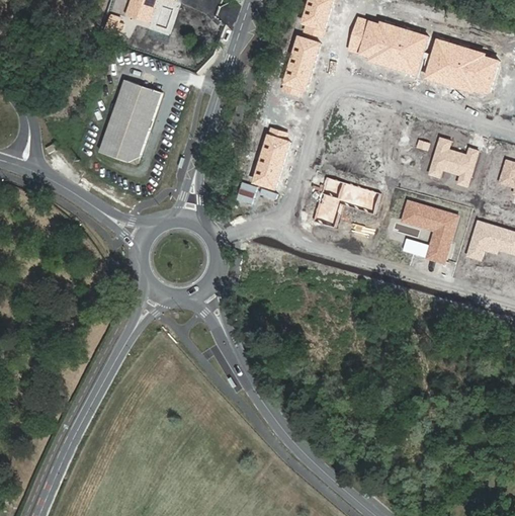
[(127,0),(124,14),(140,19),(146,0),(127,0)]
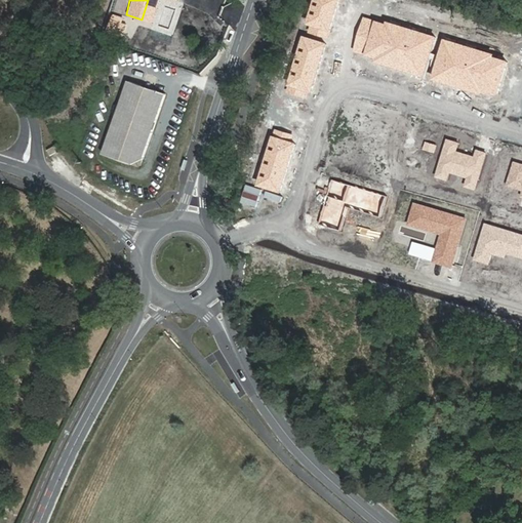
[(150,23),(157,0),(148,0),(142,19),(150,23)]
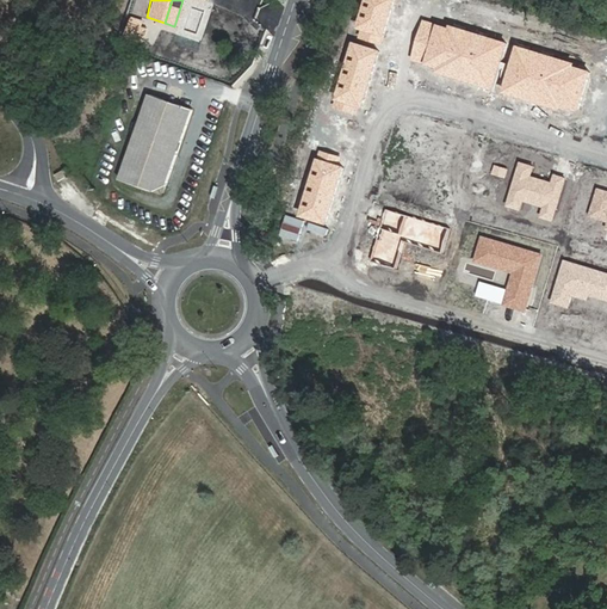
[(361,0),(355,23),(360,25),(357,34),(377,40),(389,0),(361,0)]
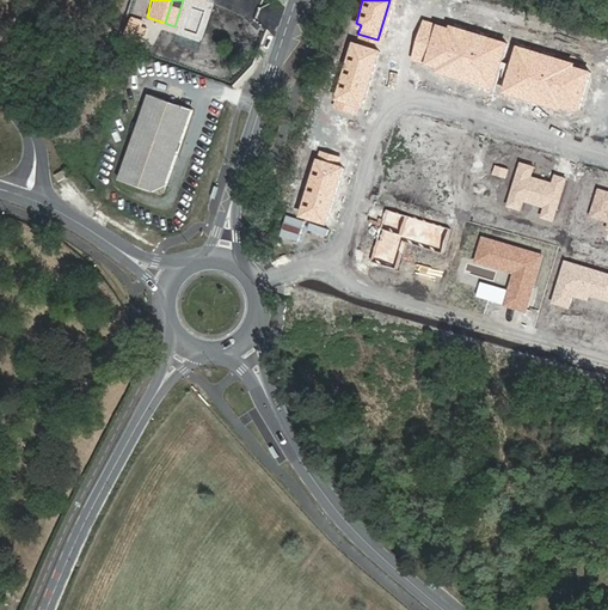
[(410,56),(425,61),(436,23),(422,19),(410,56)]
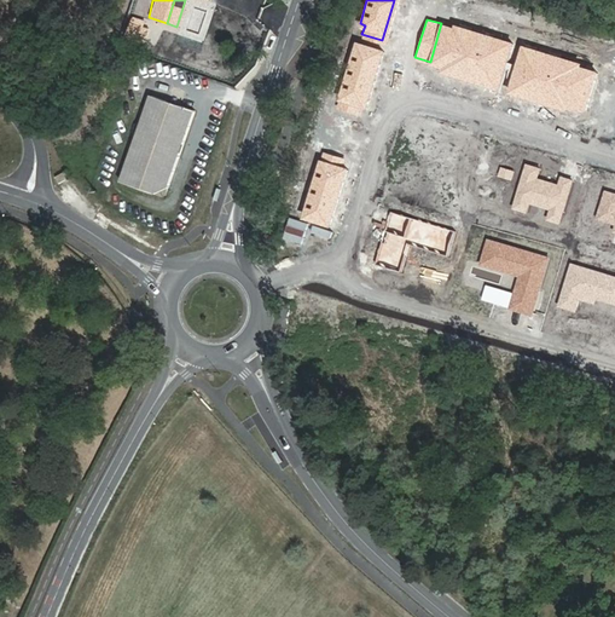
[(141,41),(146,27),(128,21),(123,35),(141,41)]
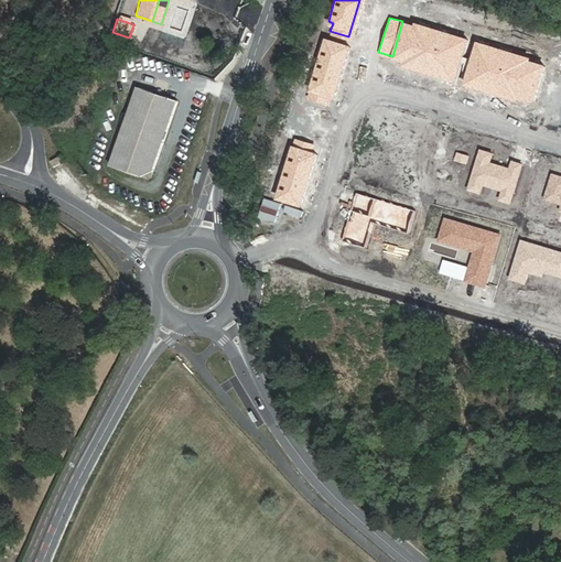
[(413,24),(402,21),(392,56),(402,60),(401,64),(453,79),(459,62),(460,55),(465,39),(413,22),(413,24)]
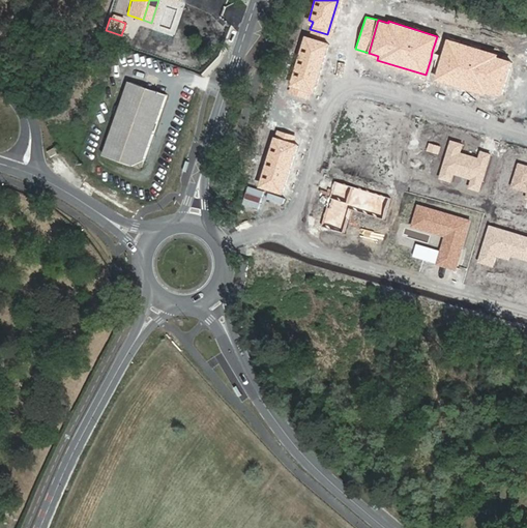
[(304,32),(287,88),(303,93),(305,89),(312,91),(327,40),(304,32)]
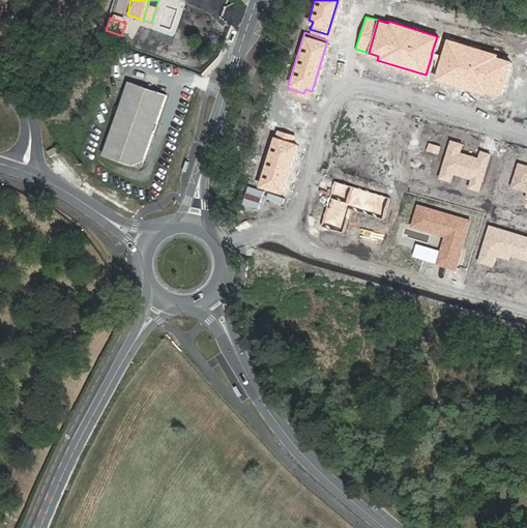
[(495,53),(446,38),(442,55),(440,61),(435,78),(484,92),(485,89),(499,93),(509,60),(495,56),(495,53)]
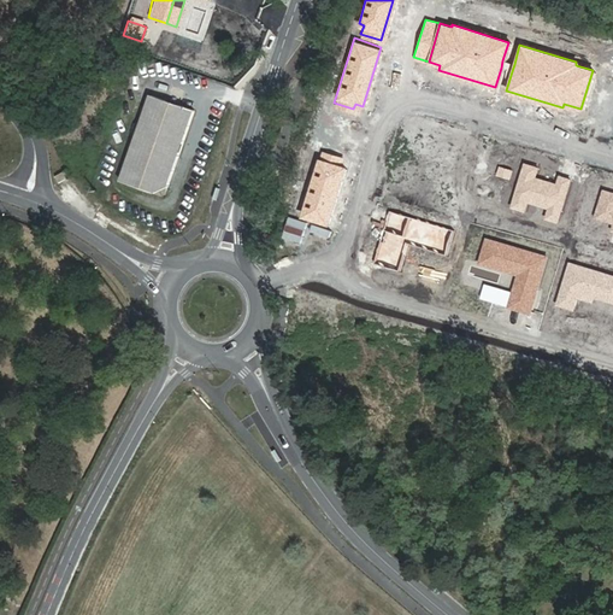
[(512,71),(514,64),(502,60),(501,68),(505,69),(500,85),(505,86),(510,70),(512,71)]
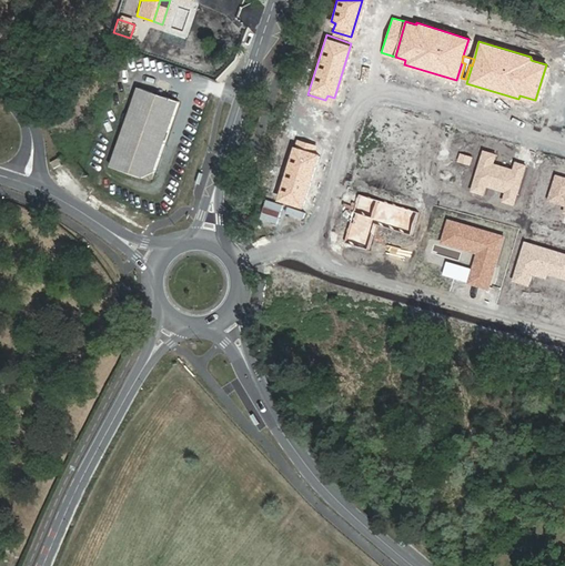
[(172,97),(132,82),(103,162),(134,173),(147,167),(172,97)]
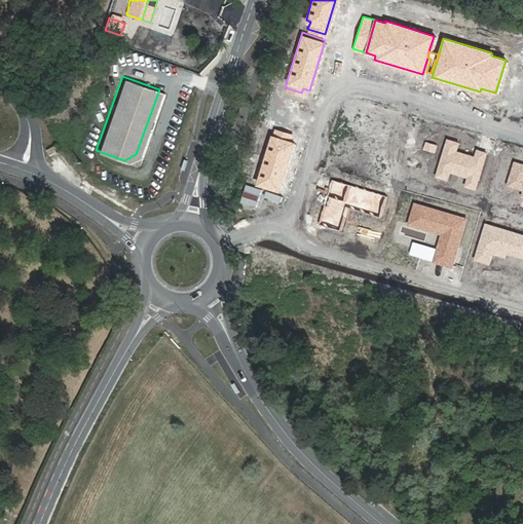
[(273,128),(258,184),(278,190),(293,142),(289,141),(291,134),(273,128)]
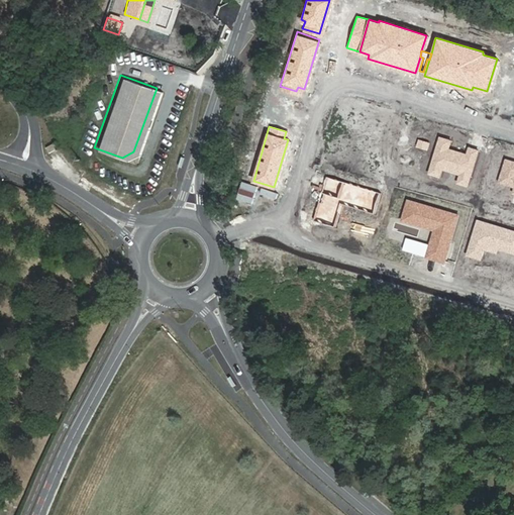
[(439,168),(458,174),(468,176),(476,149),(468,146),(466,153),(458,151),(458,155),(450,151),(451,149),(445,147),(448,139),(438,136),(427,173),(437,176),(439,168)]
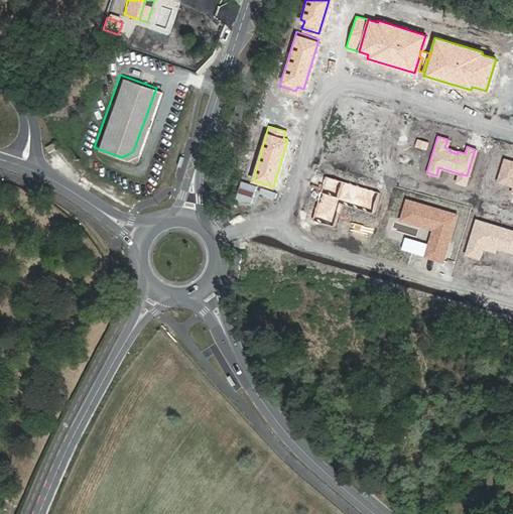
[(414,145),(424,148),(425,142),(416,139),(414,145)]
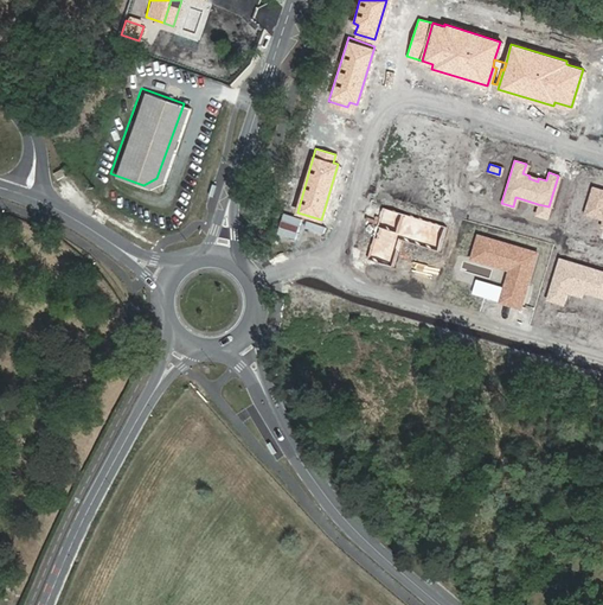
[(156,178),(143,185),(153,188),(156,178)]
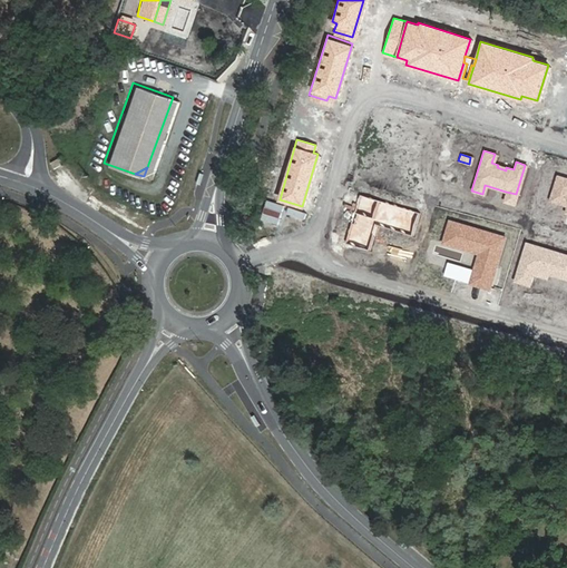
[(566,178),(556,175),(549,199),(566,205),(565,212),(566,212),(566,178)]
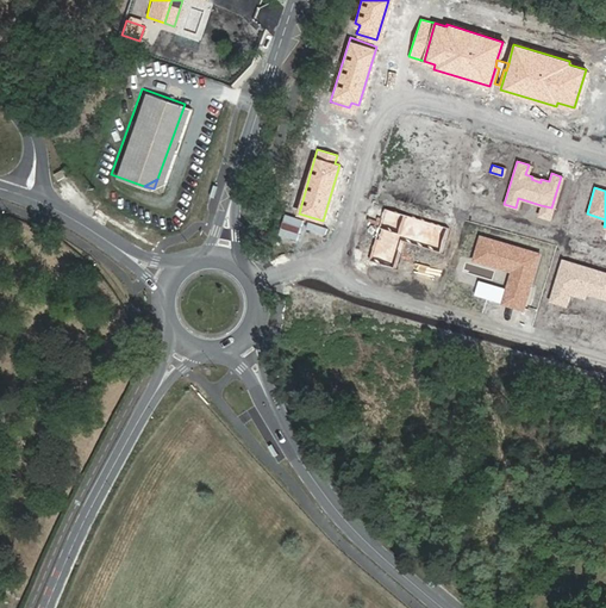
[(551,208),(541,205),(537,215),(549,218),(551,208)]
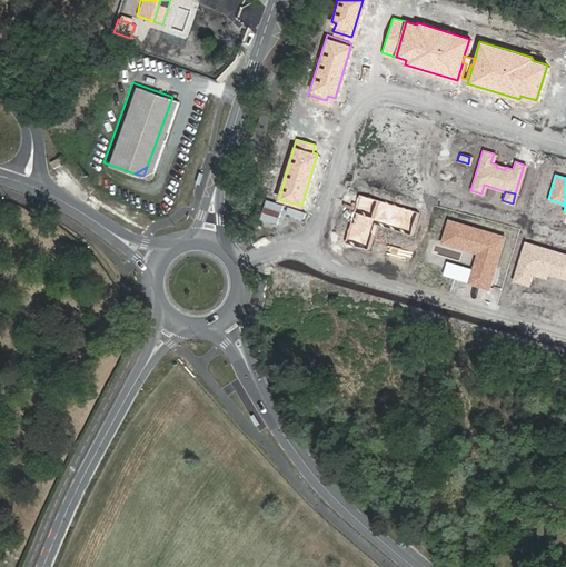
[(415,211),(357,194),(349,217),(343,241),(364,248),(371,224),(408,235),(415,211)]
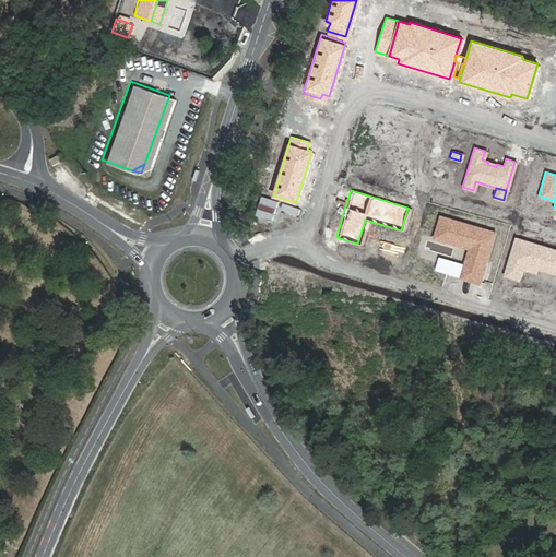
[(433,237),(461,246),(457,261),(452,275),(477,283),(493,232),(439,215),(433,237)]
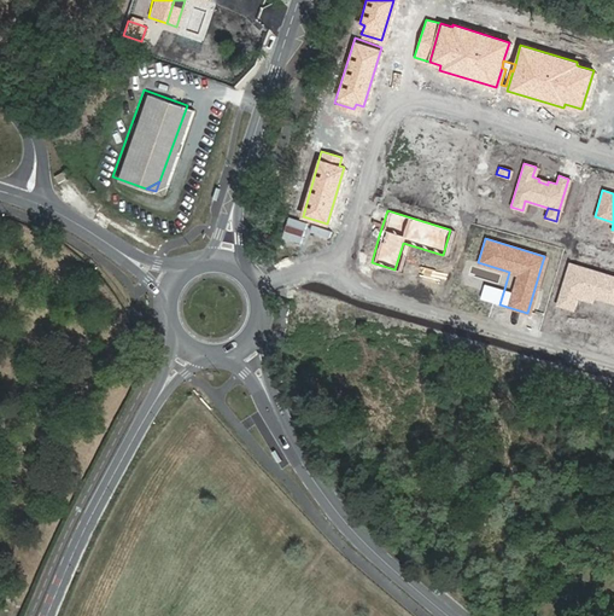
[(613,275),(568,262),(555,303),(572,309),(576,296),(590,301),(592,296),(613,302),(613,275)]
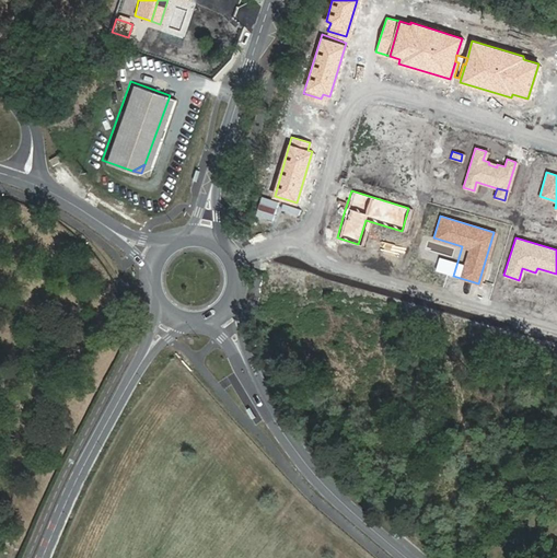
[(453,276),(457,262),(437,256),(433,269),(453,276)]
